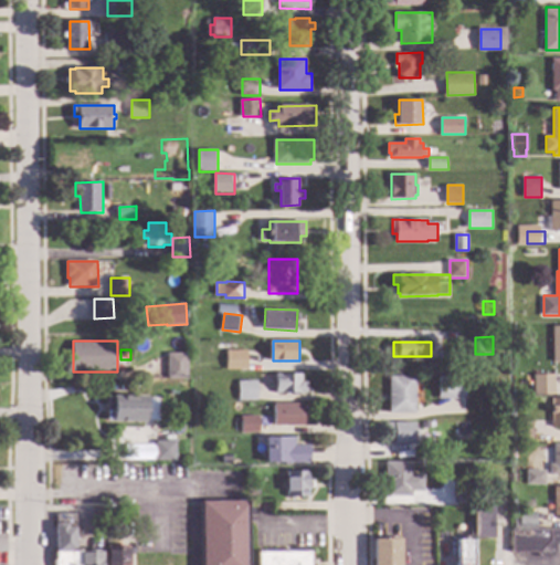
[(250,369),(230,369),(230,351),(250,351),(250,369)]
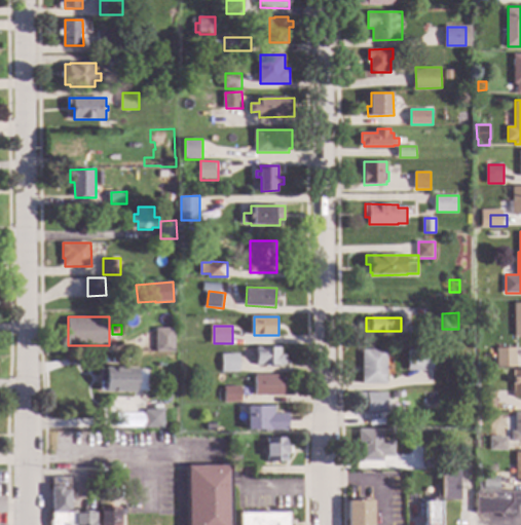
[(176,351),(157,351),(157,328),(176,327),(176,351)]
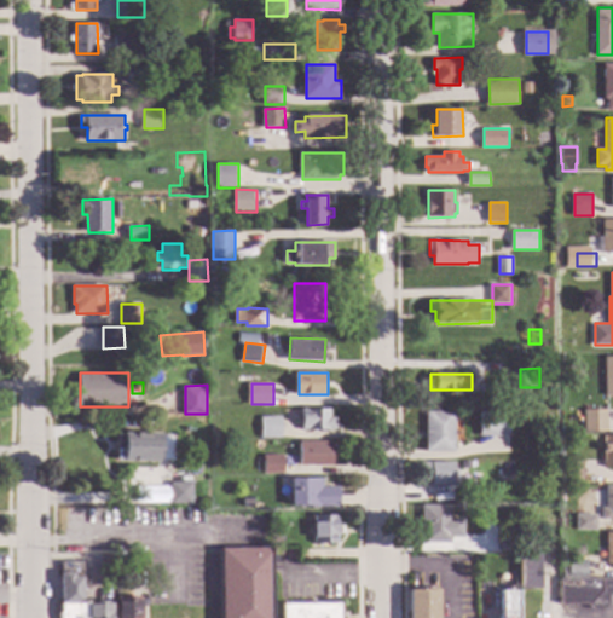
[(333,417),(340,417),(340,431),(305,431),(305,409),(333,409),(333,417)]
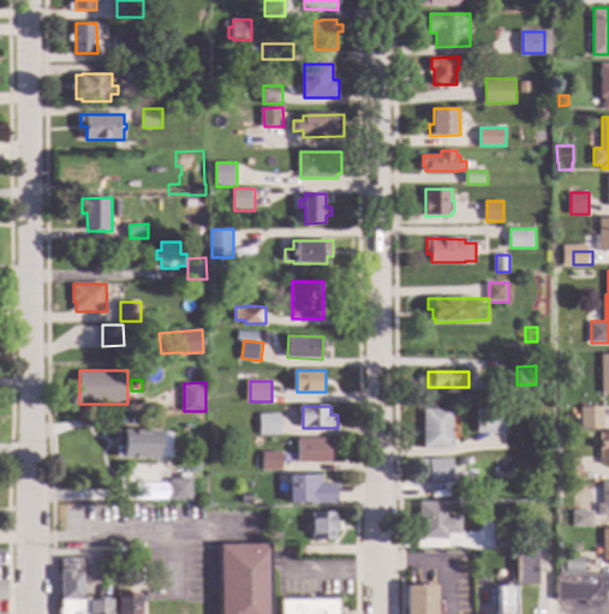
[(604,428),(583,428),(583,406),(604,406),(604,428)]
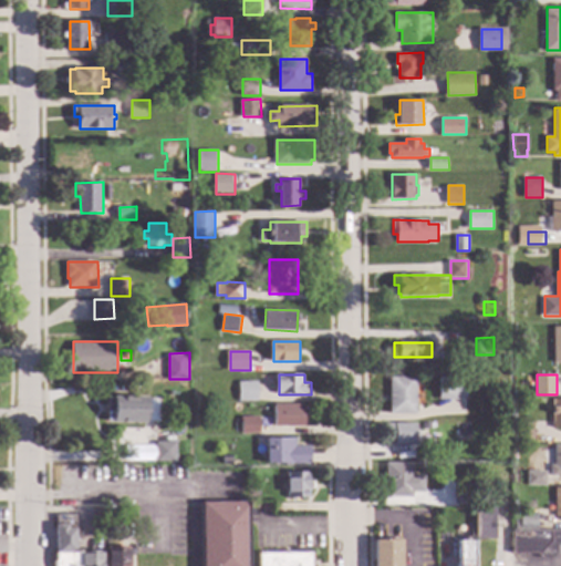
[(418,413),(392,413),(392,377),(418,377),(418,413)]
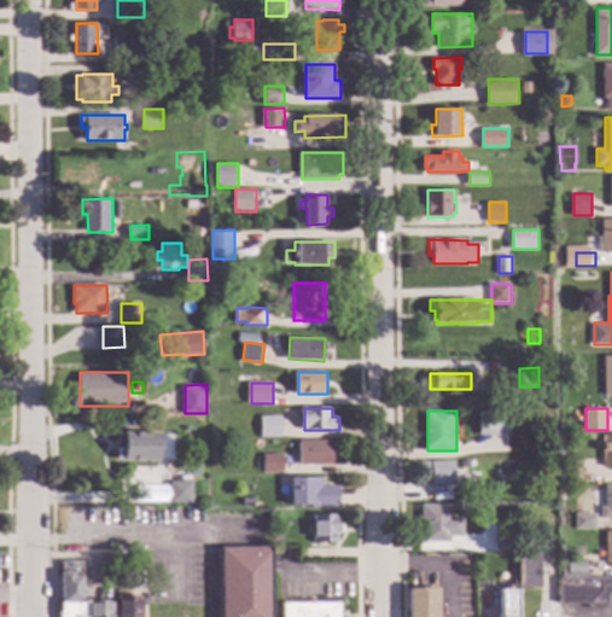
[(511,435),(482,435),(482,411),(511,411),(511,435)]
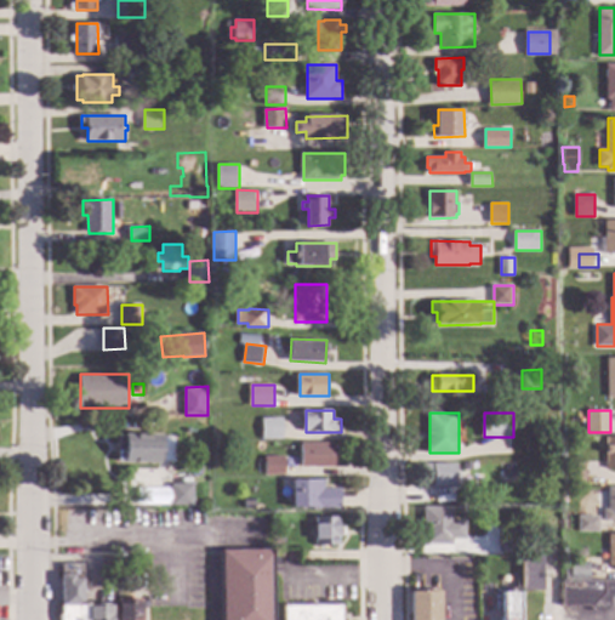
[(285,438),(265,438),(265,419),(285,417),(285,438)]
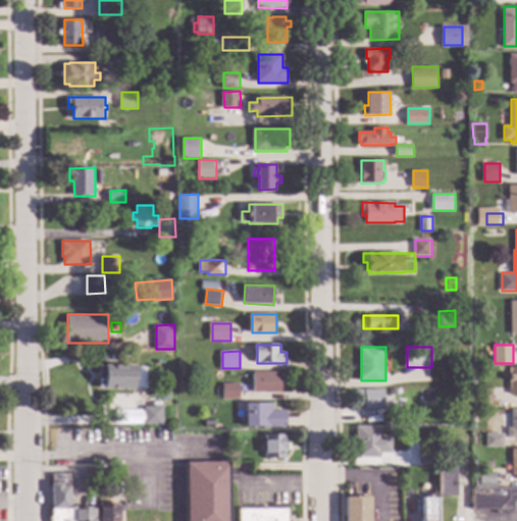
[(138,366),(137,371),(141,371),(141,382),(137,382),(137,387),(127,387),(127,388),(115,389),(100,387),(101,365),(138,366)]
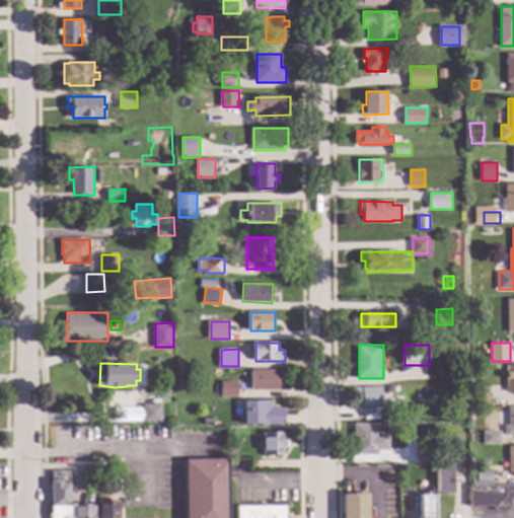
[(148,364),(137,365),(137,385),(149,385),(148,364)]
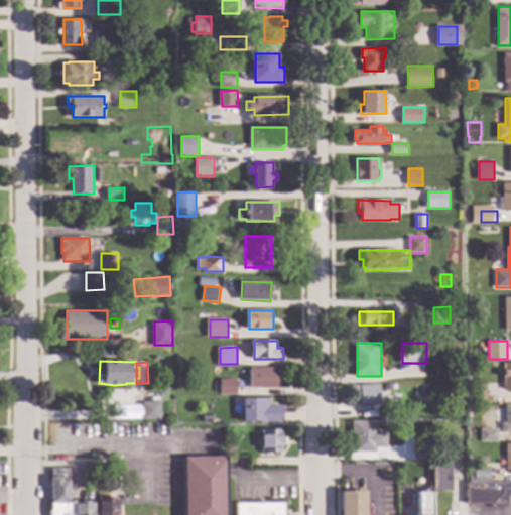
[(279,387),(252,387),(252,367),(279,367),(279,387)]
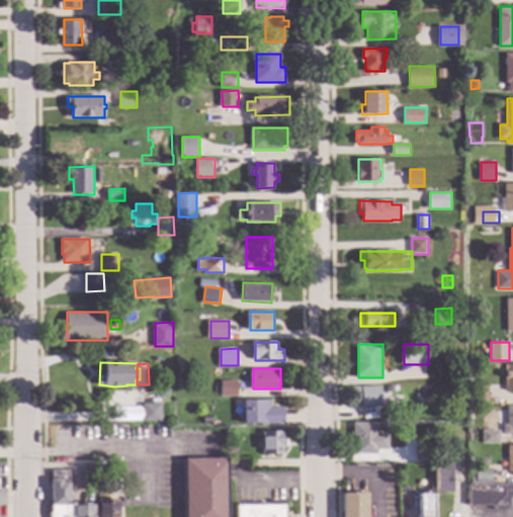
[(240,381),(240,396),(224,396),(224,380),(240,381)]
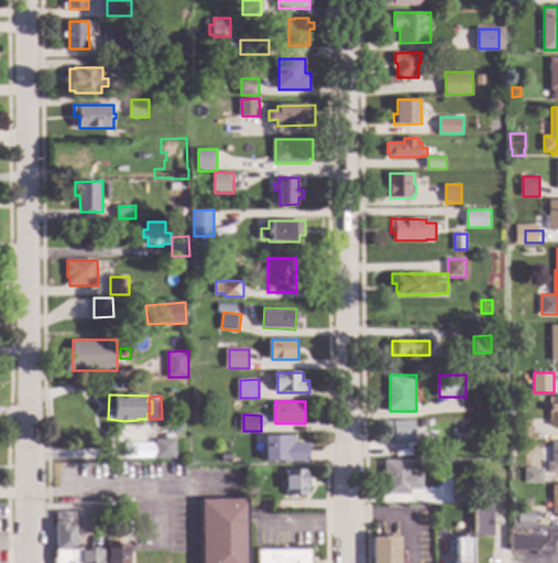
[(415,428),(425,428),(425,441),(394,441),(386,441),(386,421),(415,421),(415,428)]
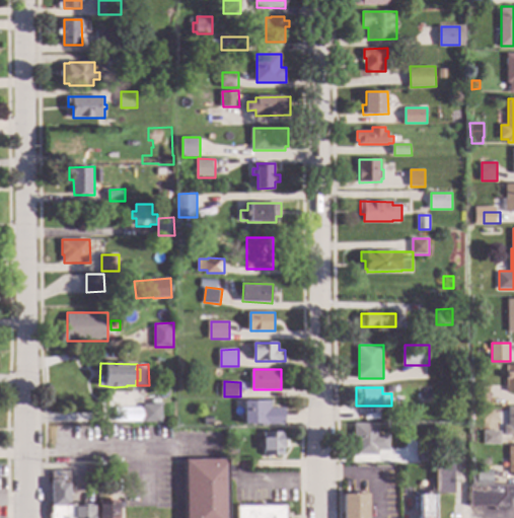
[(272,408),(287,408),(286,425),(246,424),(247,400),(272,400),(272,408)]
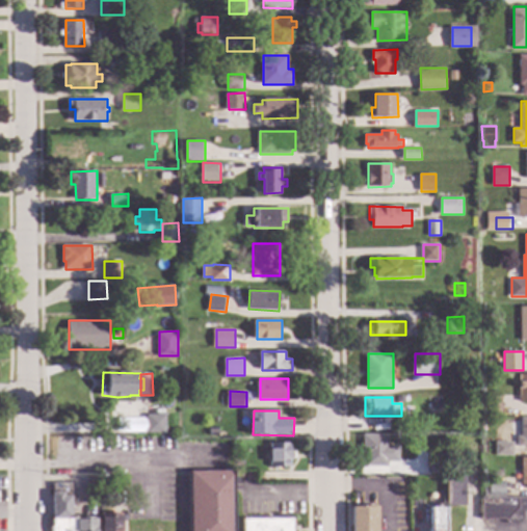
[(166,433),(149,433),(149,414),(150,414),(166,415),(166,433)]
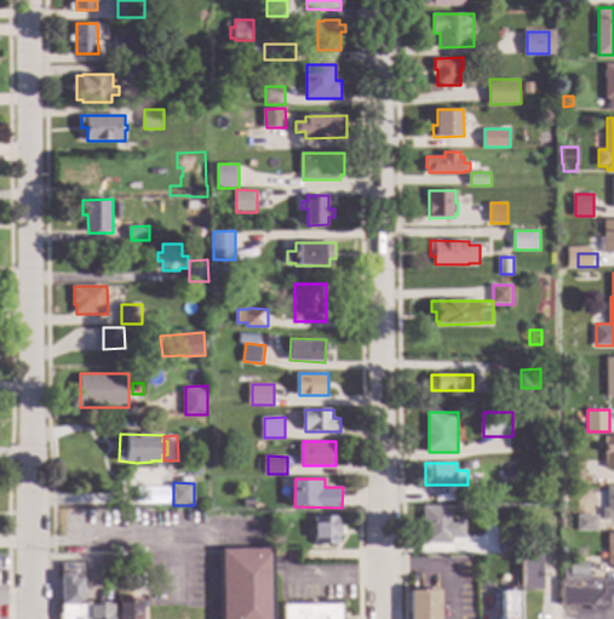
[(258,498),(257,508),(246,506),(246,498),(258,498)]
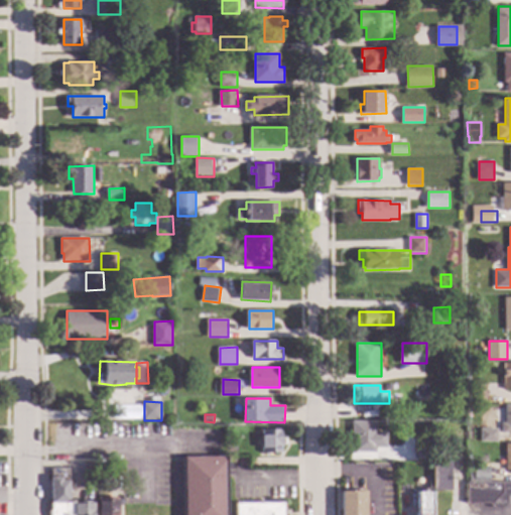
[(377,431),(388,432),(388,447),(377,447),(377,452),(357,452),(357,441),(354,441),(354,421),(377,421),(377,431)]
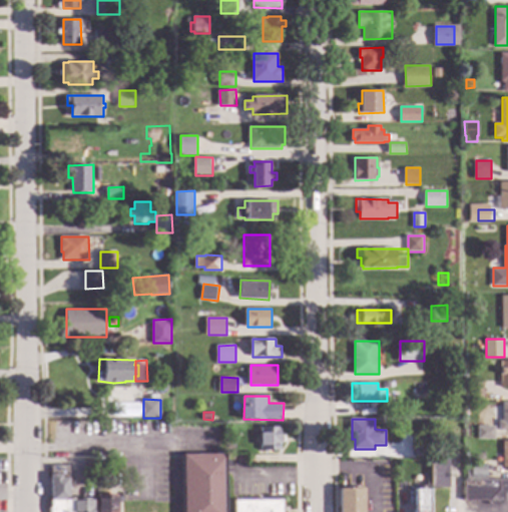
[(282,432),(286,432),(286,435),(287,435),(287,442),(281,442),(281,449),(263,450),(263,427),(282,426),(282,432)]
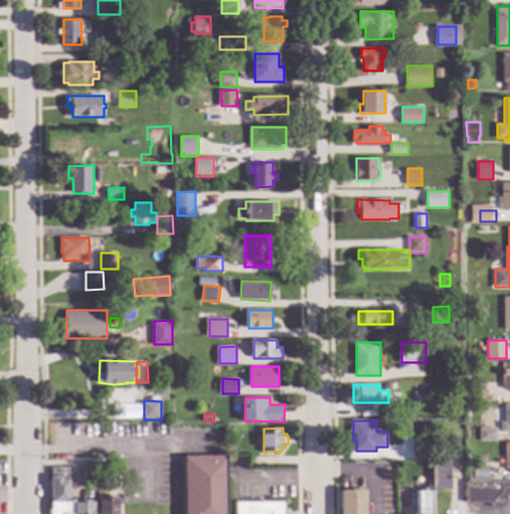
[(498,441),(481,441),(481,429),(498,429),(498,441)]
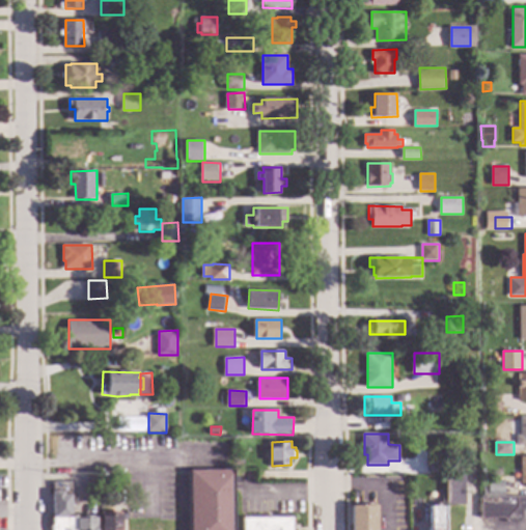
[(446,471),(426,471),(426,452),(445,451),(446,471)]
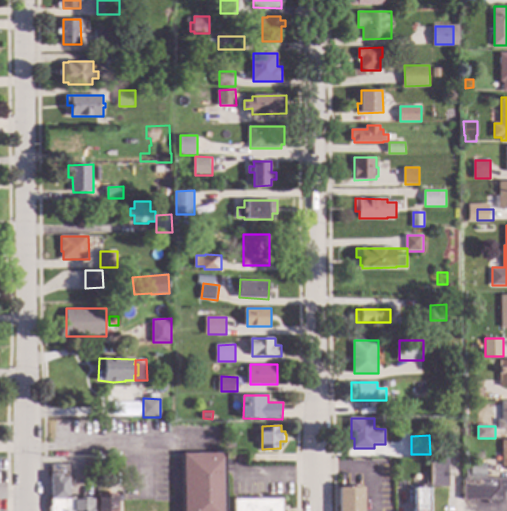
[(450,486),(432,487),(431,449),(449,449),(450,486)]
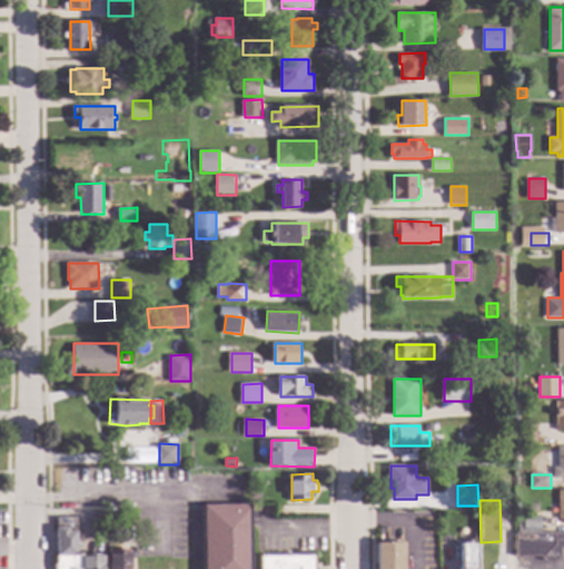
[(251,568),(206,568),(206,504),(251,504),(251,568)]
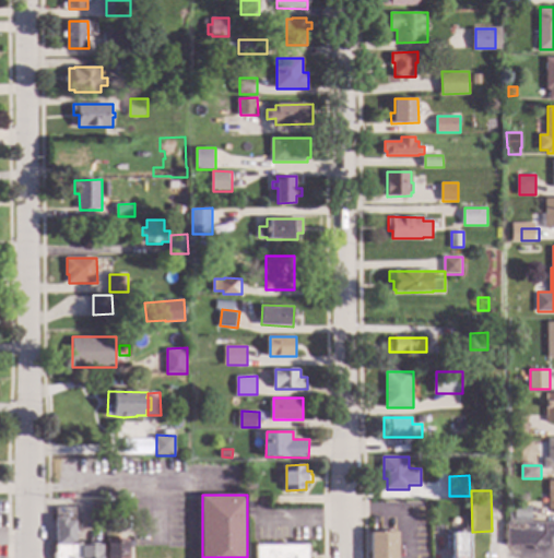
[(136,518),(118,517),(118,499),(136,499),(136,518)]
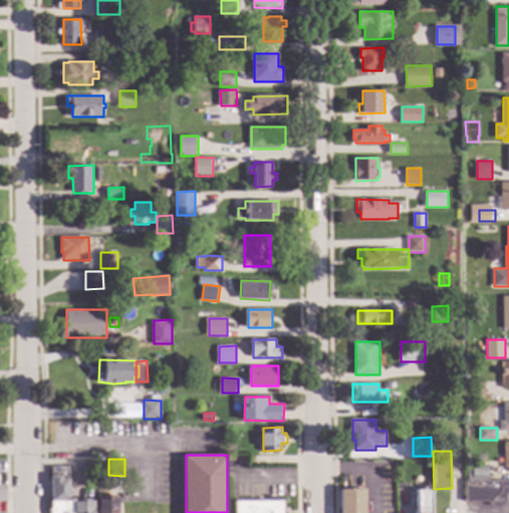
[(417,477),(402,477),(402,460),(416,460),(417,477)]
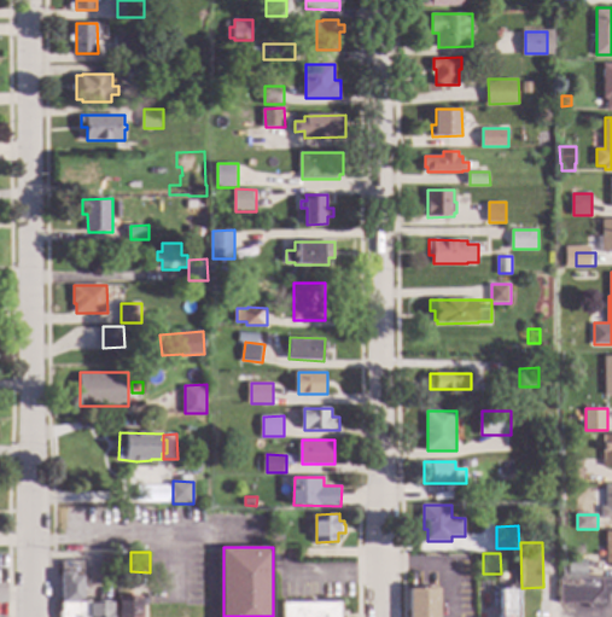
[(83,603),(89,603),(89,616),(60,616),(60,611),(63,611),(63,601),(64,603),(64,559),(83,559),(83,603)]
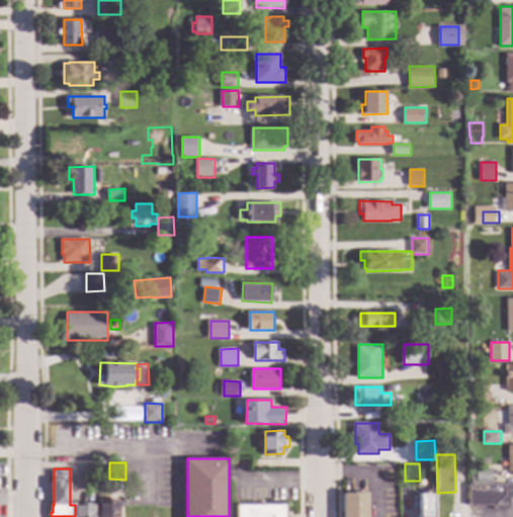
[(493,483),(473,484),(473,468),(493,468),(493,483)]
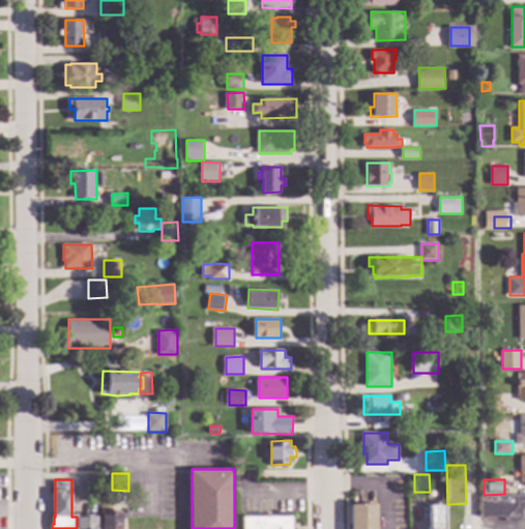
[(524,506),(522,508),(521,516),(520,518),(516,521),(514,521),(508,521),(505,517),(482,517),(480,496),(524,495),(524,506)]
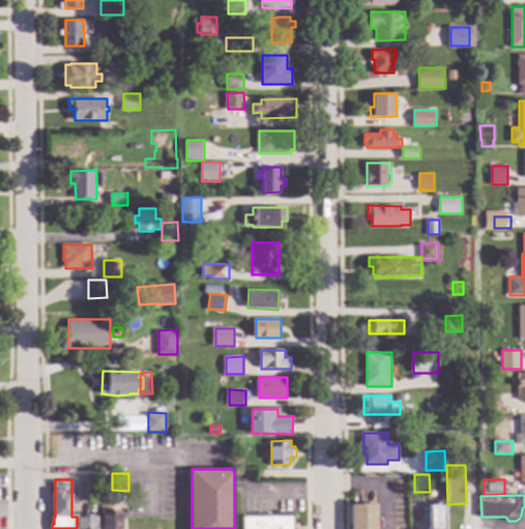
[(377,528),(352,528),(352,504),(377,504),(377,528)]
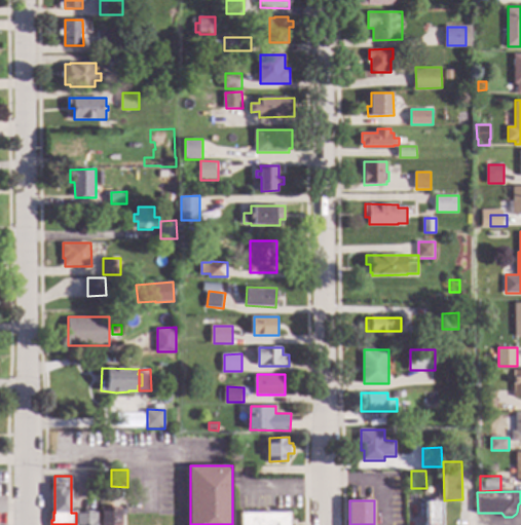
[(442,524),(426,524),(428,500),(443,500),(442,524)]
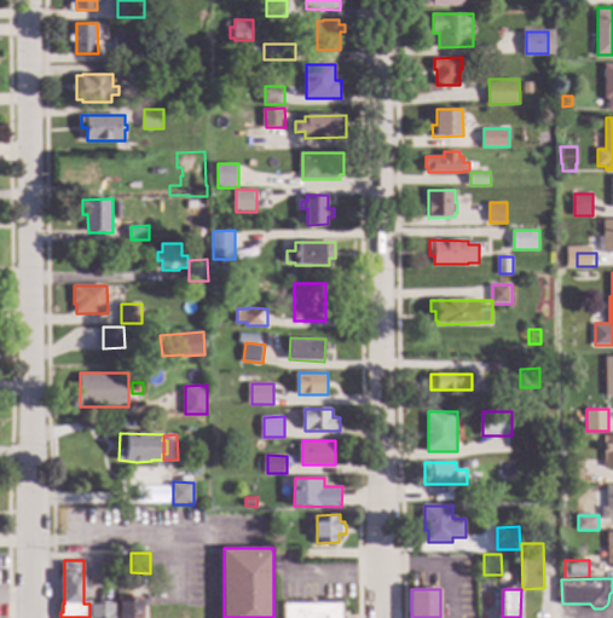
[(144,617),(121,617),(121,596),(144,596),(144,617)]
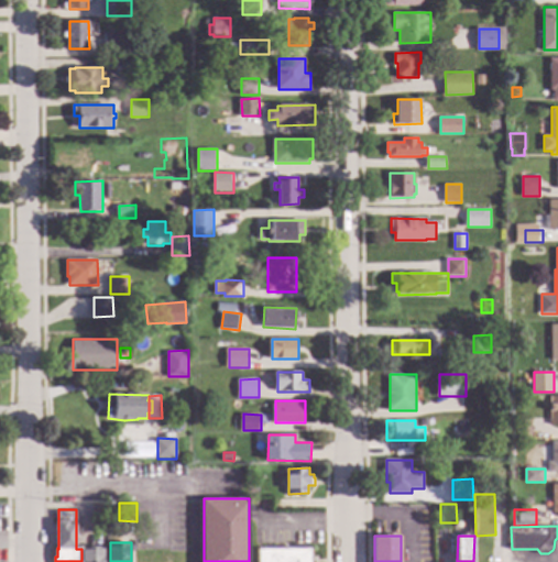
[(104,561),(83,561),(83,548),(104,548),(104,561)]
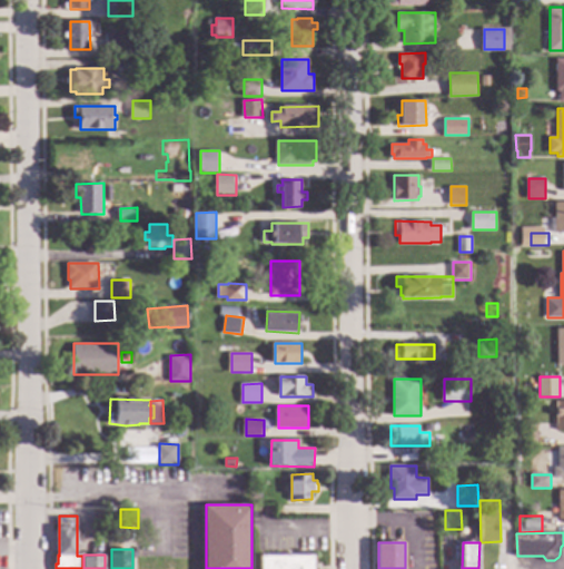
[(316,568),(264,568),(264,556),(316,556),(316,568)]
